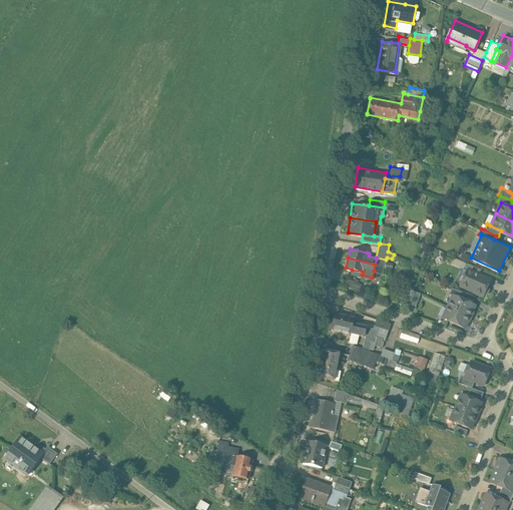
[(375,265),(385,267),(386,261),(386,260),(377,258),(375,265)]
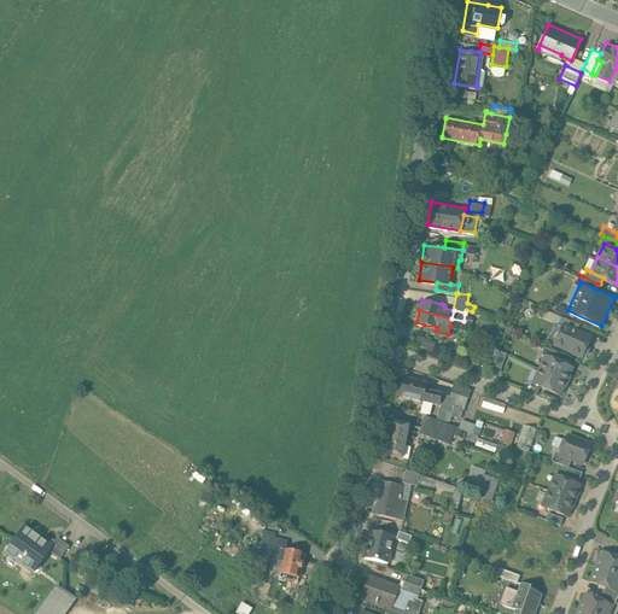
[(559,321),(563,323),(564,321),(578,327),(581,323),(561,315),(559,321)]
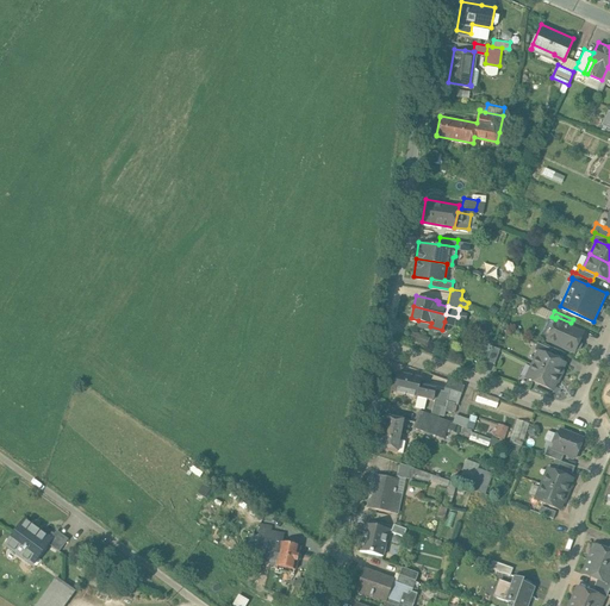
[(455,324),(458,317),(446,314),(444,322),(455,324)]
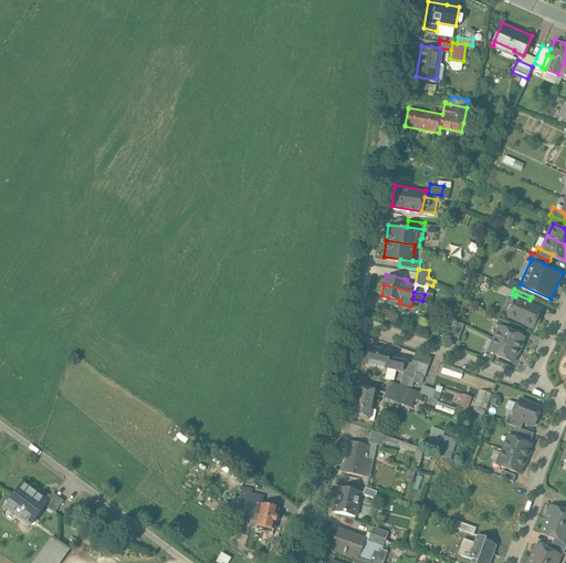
[(530,300),(516,294),(515,296),(506,315),(533,327),(543,306),(530,300)]
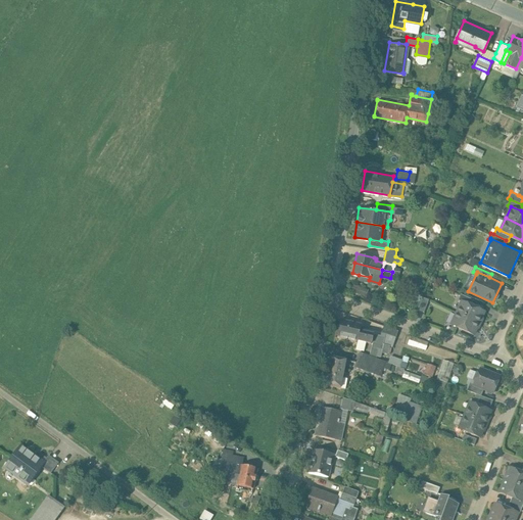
[(350,281),(348,288),(366,295),(369,288),(350,281)]
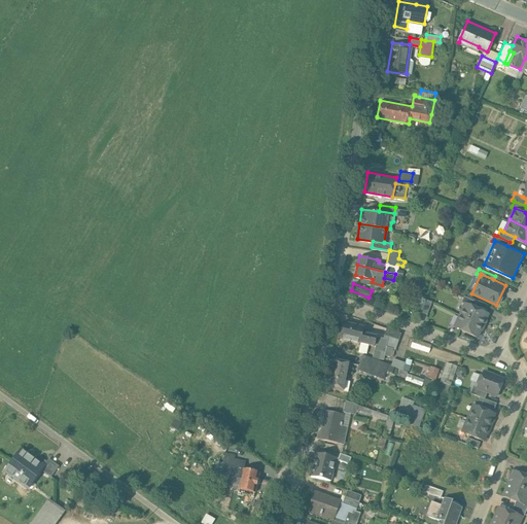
[(478,301),(464,294),(461,301),(465,302),(475,306),(478,301)]
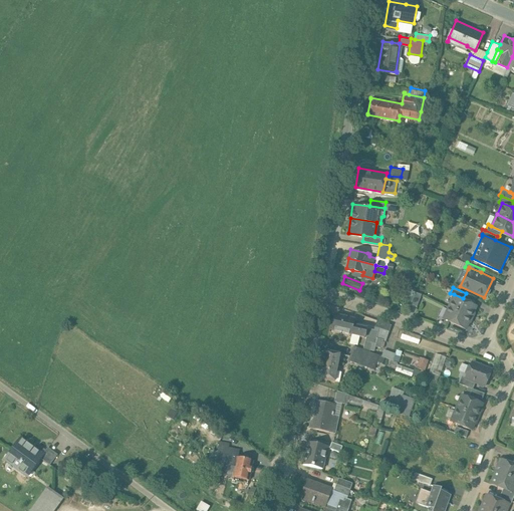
[(415,290),(411,302),(417,305),(422,292),(415,290)]
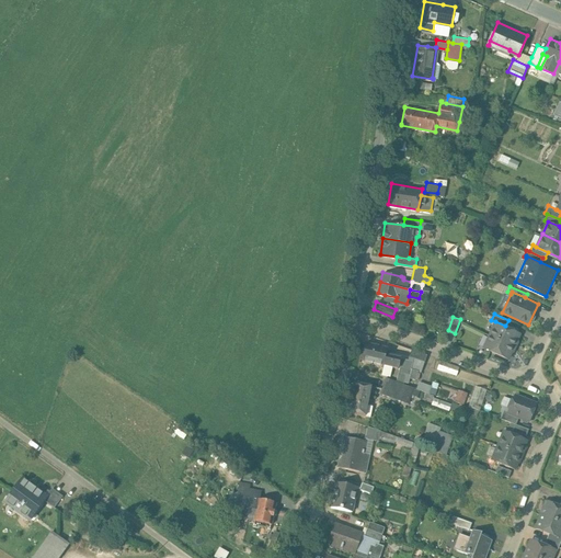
[(505,326),(495,321),(490,333),(514,344),(519,332),(505,326)]
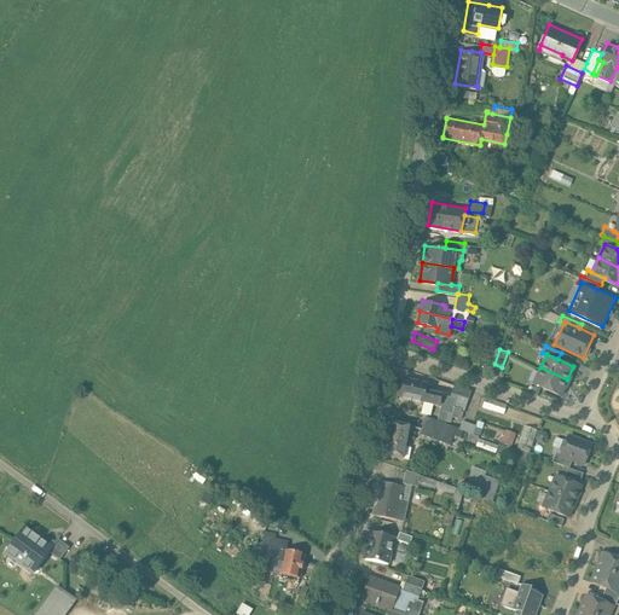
[(567,379),(541,367),(534,382),(561,394),(567,379)]
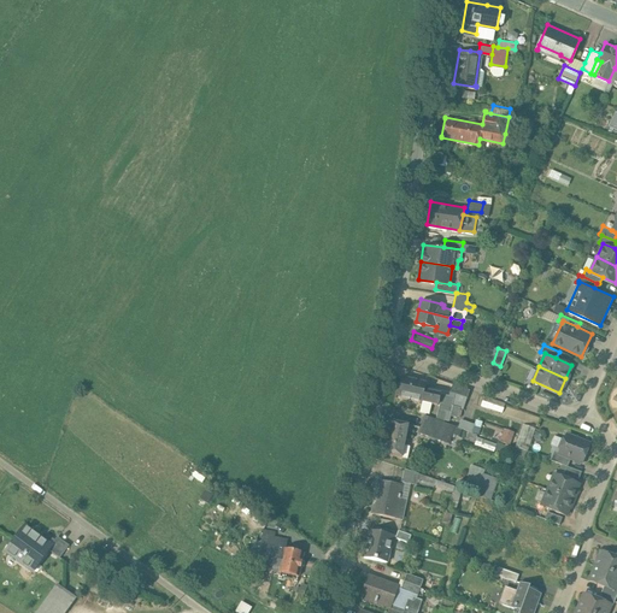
[(425,379),(403,375),(399,394),(422,400),(422,399),(438,402),(440,392),(424,388),(425,379)]
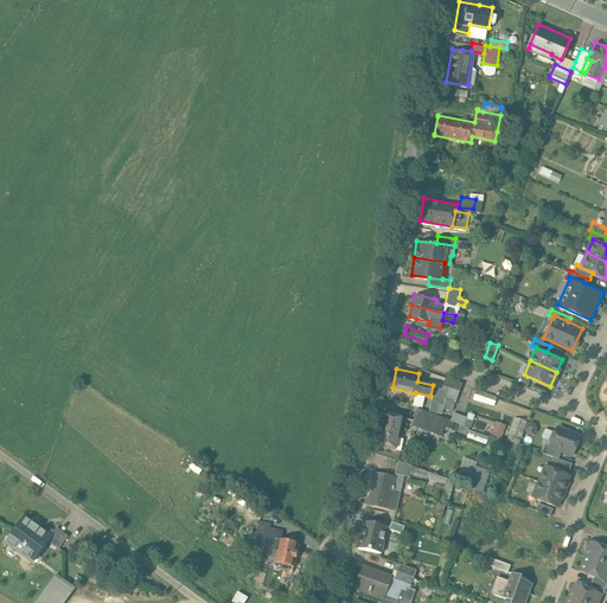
[(442,383),(460,389),(462,382),(446,376),(442,383)]
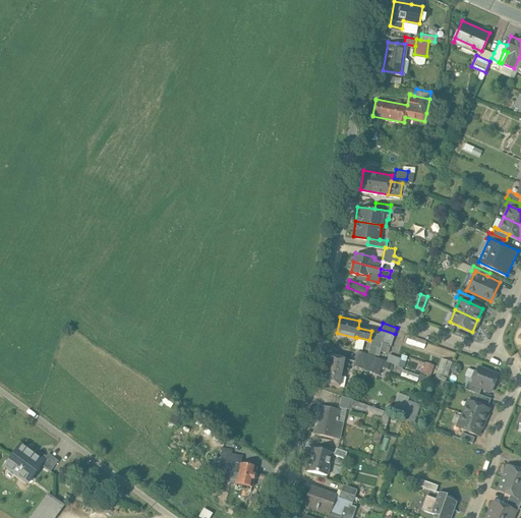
[(380,329),(379,333),(384,334),(383,338),(384,338),(383,339),(386,340),(385,342),(387,342),(391,344),(395,334),(380,329)]
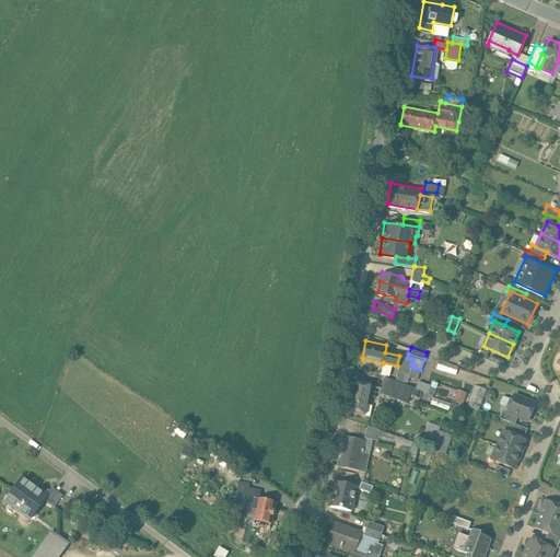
[(401,356),(398,370),(404,371),(407,358),(401,356)]
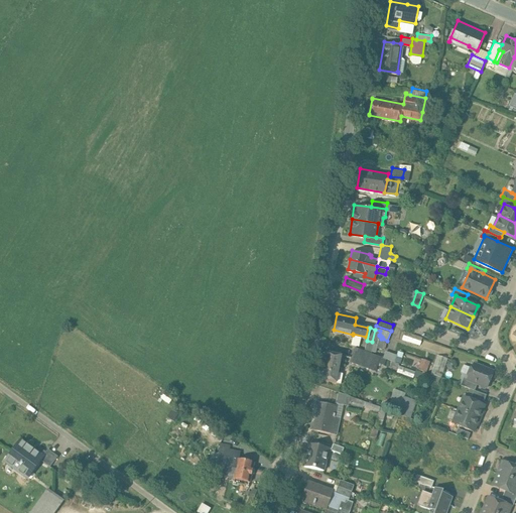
[(406,330),(403,338),(420,344),(423,336),(406,330)]
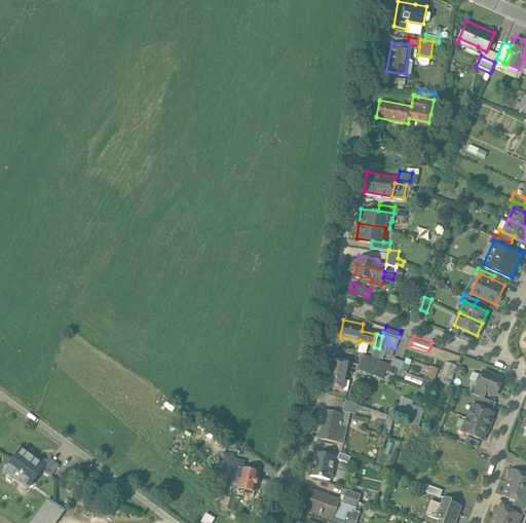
[(374,347),(372,356),(375,357),(378,358),(380,348),(379,348),(374,347)]
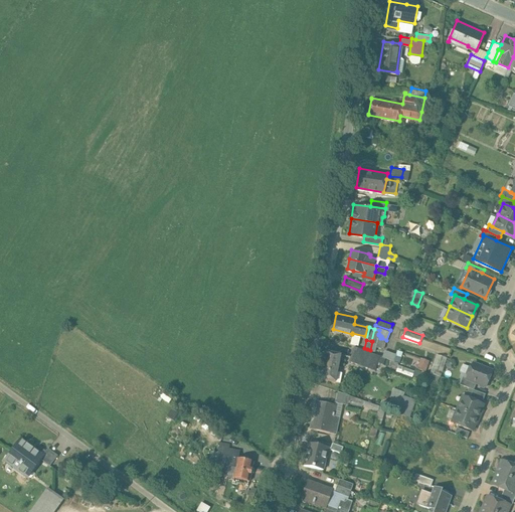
[(364,348),(354,345),(349,359),(361,364),(364,356),(367,349),(364,348)]
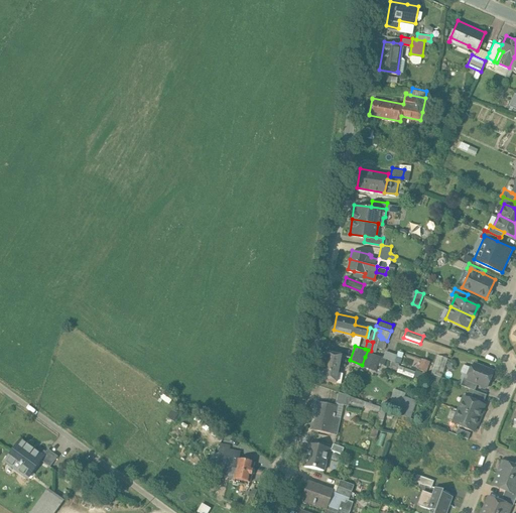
[(397,354),(395,360),(400,362),(404,351),(399,349),(397,354)]
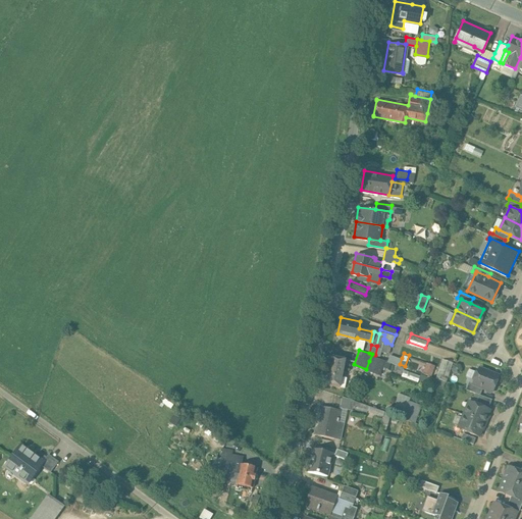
[(369,361),(382,365),(385,359),(375,355),(372,354),(369,361)]
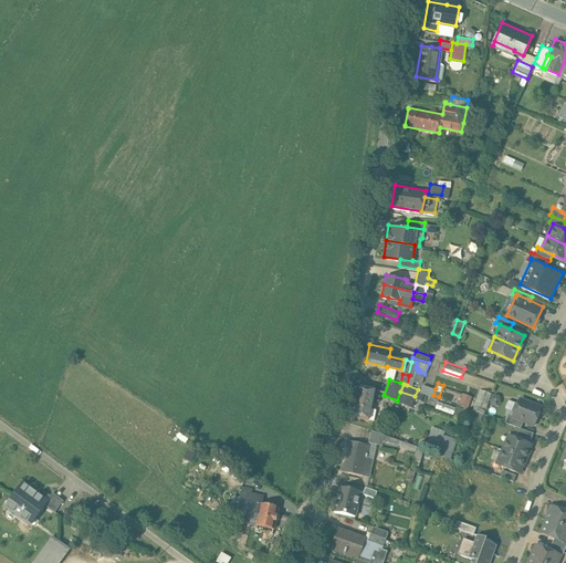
[(421,391),(428,393),(433,395),(436,388),(423,384),(421,391)]
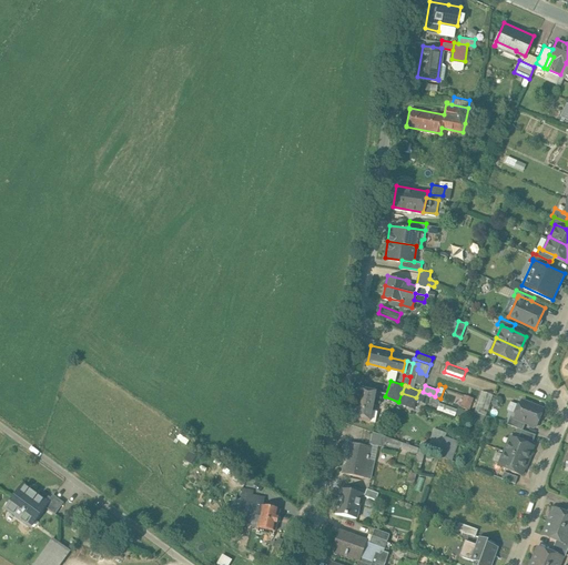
[(376,390),(361,386),(355,416),(375,421),(377,410),(373,409),(376,390)]
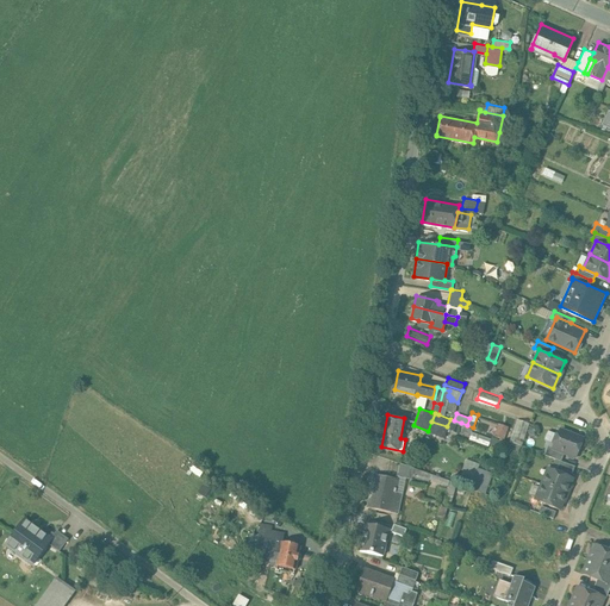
[(529,422),(517,417),(510,439),(521,444),(529,422)]
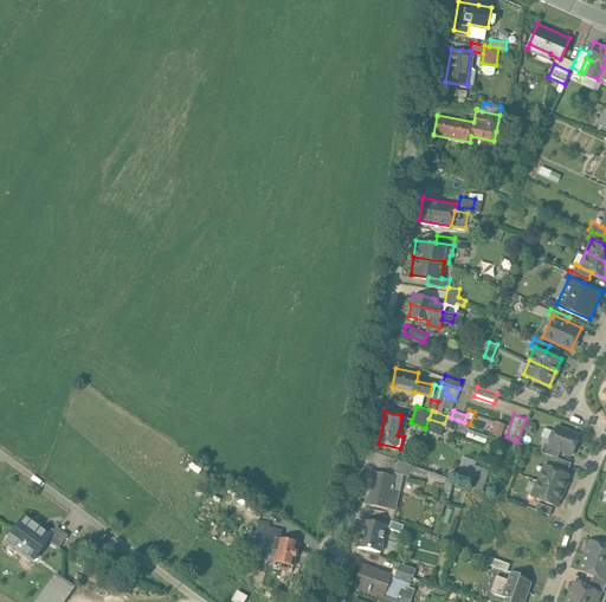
[(447,416),(444,424),(456,428),(458,420),(451,418),(447,416)]
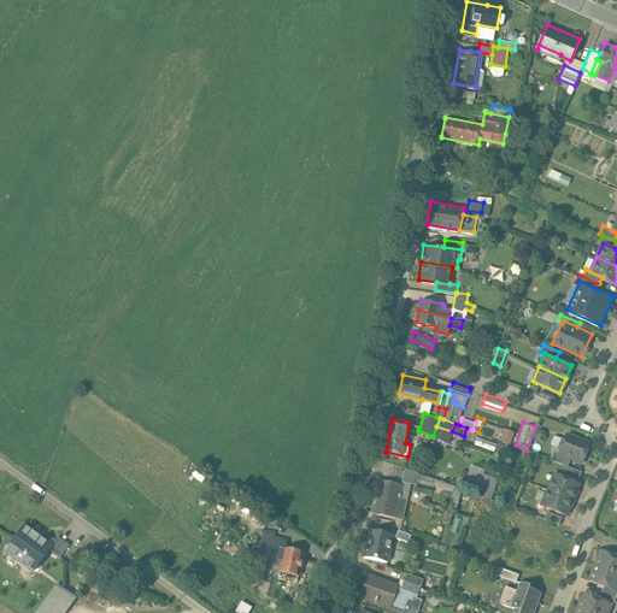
[(499,437),(510,441),(515,429),(504,425),(499,437)]
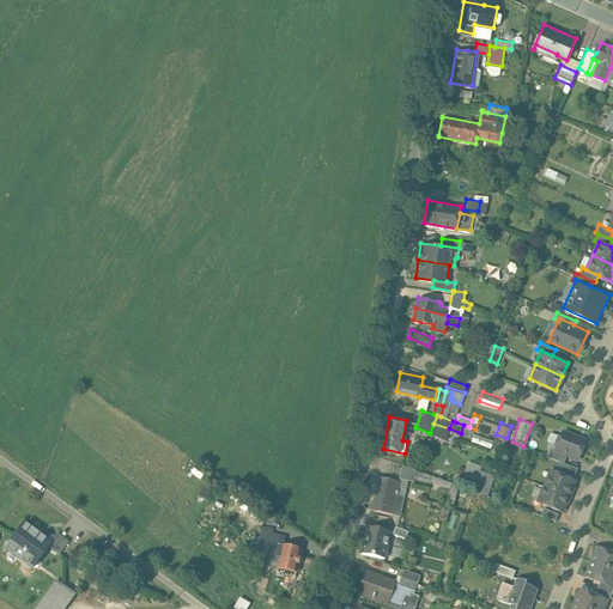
[(434,424),(430,433),(445,438),(449,428),(434,424)]
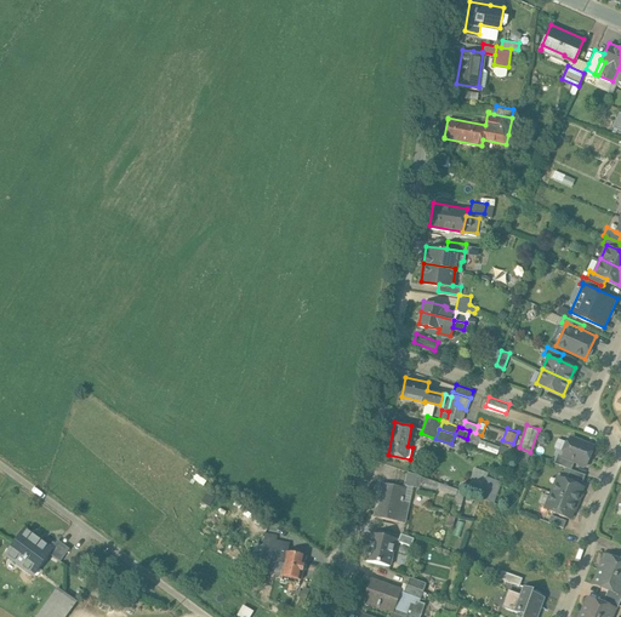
[(596,443),(570,434),(563,455),(562,456),(574,461),(587,464),(596,443)]
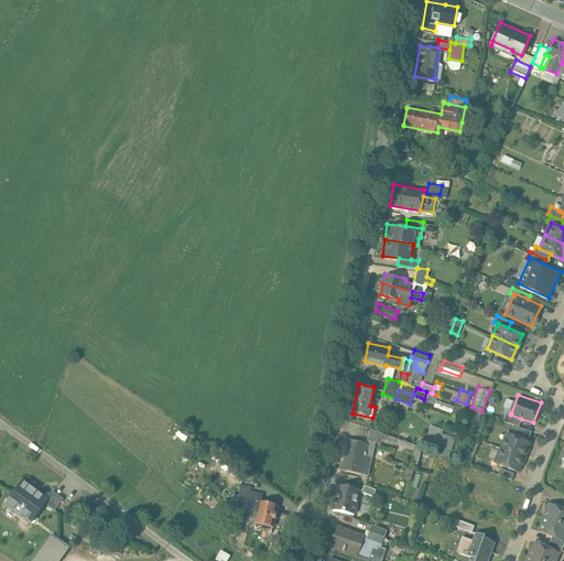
[(481,411),(455,402),(452,410),(479,420),(481,411)]
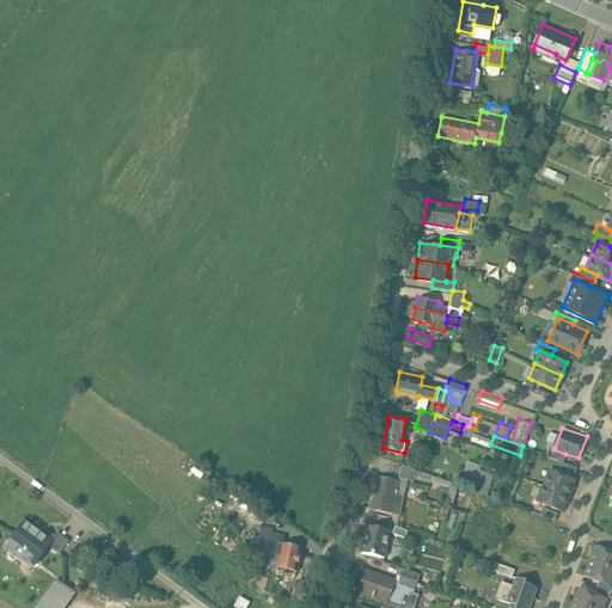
[(564,460),(565,454),(554,449),(555,448),(550,446),(546,454),(561,460),(564,460)]
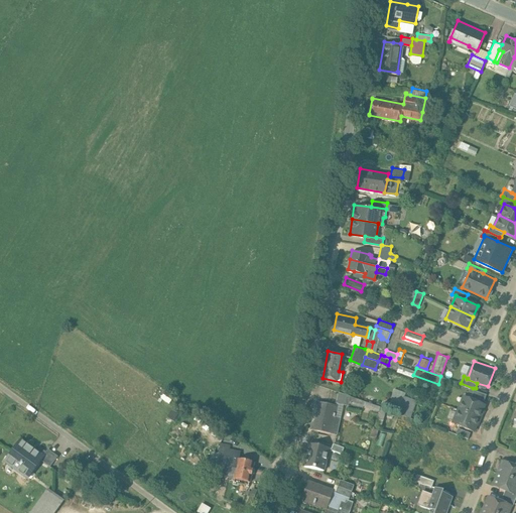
[(355,396),(365,400),(386,407),(390,398),(359,386),(355,396)]
